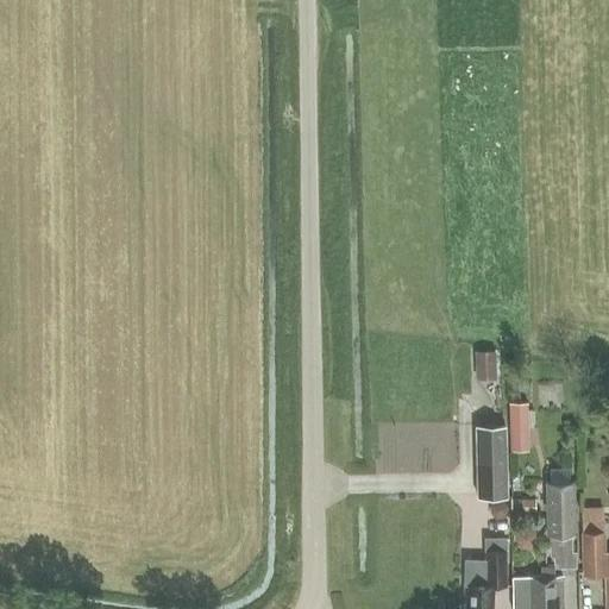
[(495,351),(475,352),(475,380),(496,380),(495,351)]
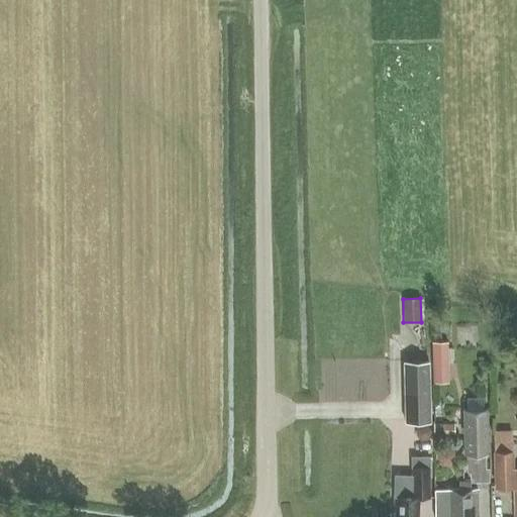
[(433,382),(449,382),(448,348),(447,342),(431,342),(433,382)]
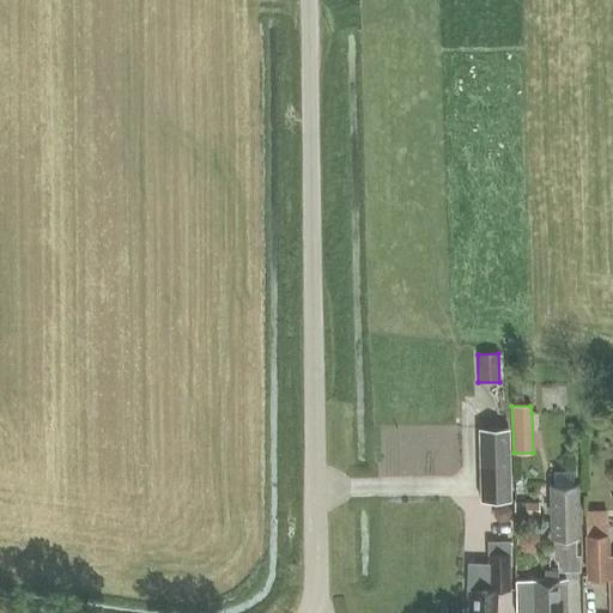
[(480,502),(509,502),(508,429),(478,429),(480,502)]
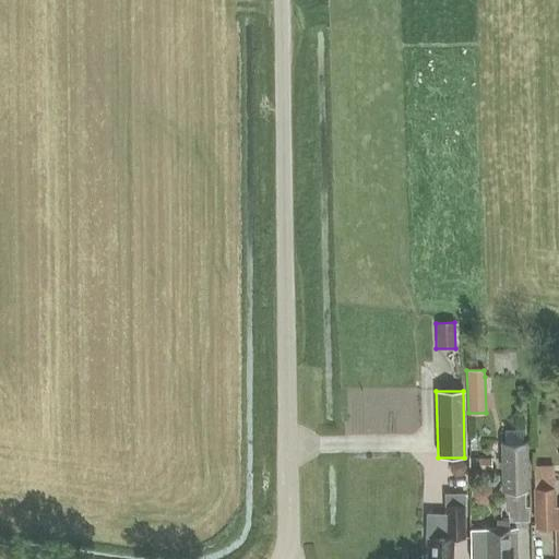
[(525,443),(498,444),(500,492),(501,492),(502,509),(506,512),(506,521),(526,521),(526,507),(522,507),(522,492),(526,492),(525,443)]
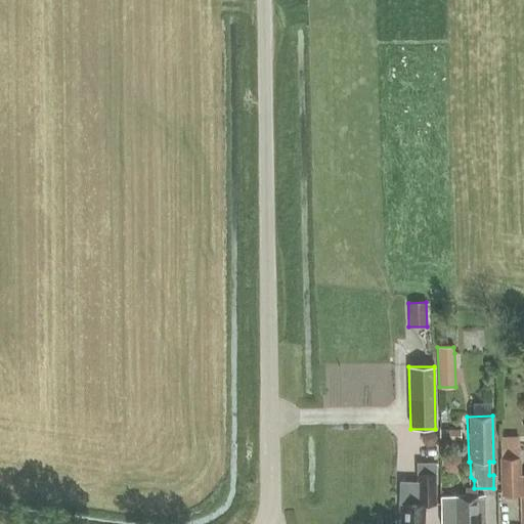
[(437,435),(432,430),(426,430),(422,435),(422,441),(426,445),(432,445),(436,441),(437,435)]
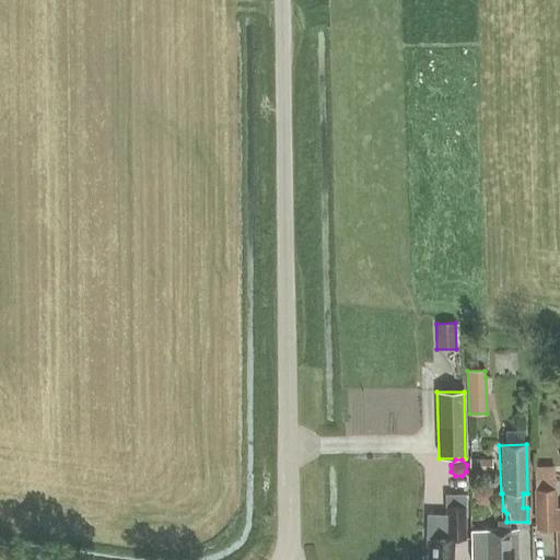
[(479,459),(479,471),(492,471),(492,459),(479,459)]
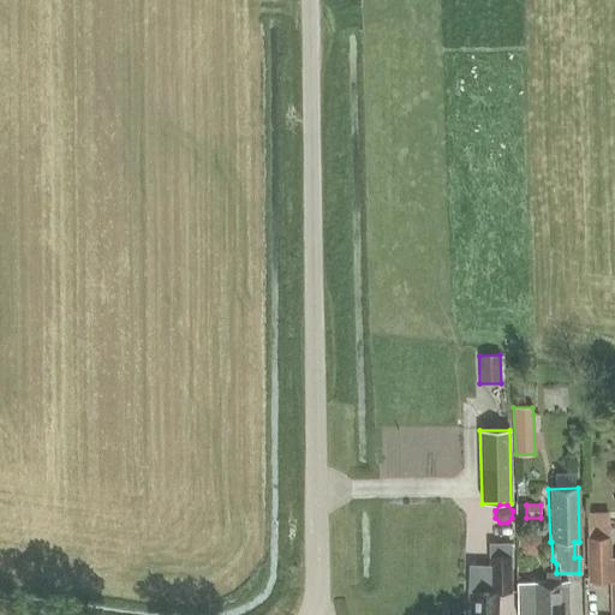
[(610,537),(586,537),(589,581),(611,580),(613,580),(611,559),(610,537)]
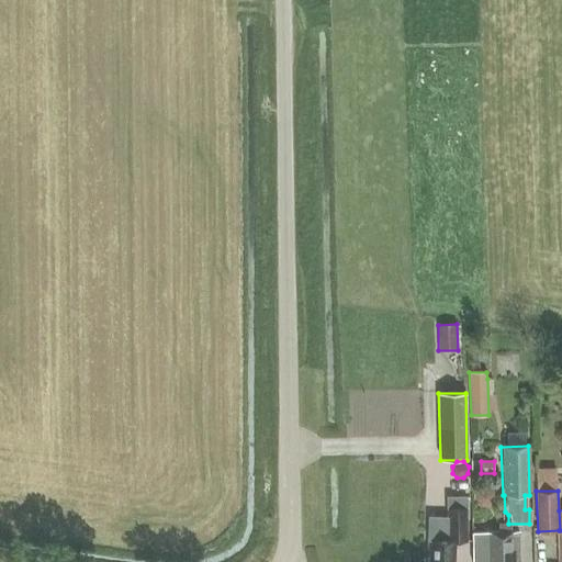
[(428,517),(427,558),(430,558),(429,561),(453,561),(454,541),(467,541),(467,508),(465,508),(465,499),(448,499),(448,508),(447,517),(428,517)]
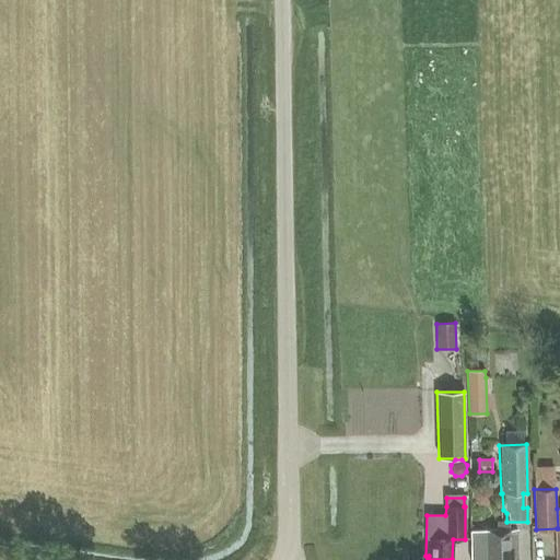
[(516,559),(516,529),(470,529),(470,559),(516,559)]
